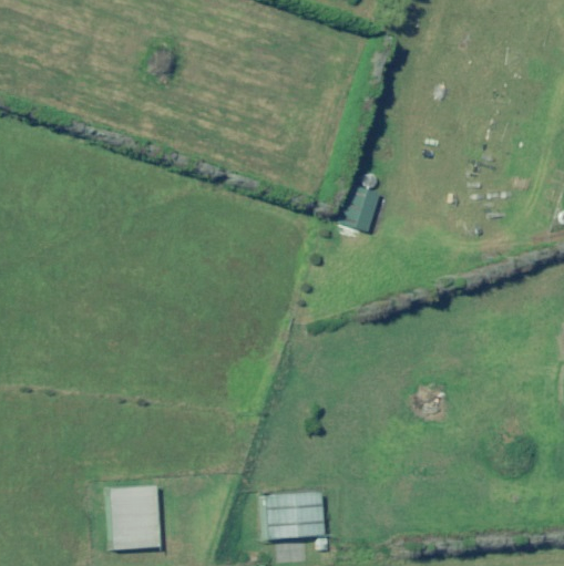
[(354,183),(341,222),(369,230),(381,192),(354,183)]
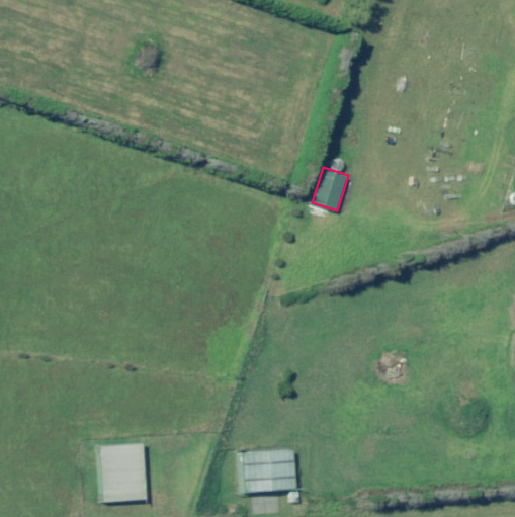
[(421,241),(411,245),(414,253),(424,249),(421,241)]
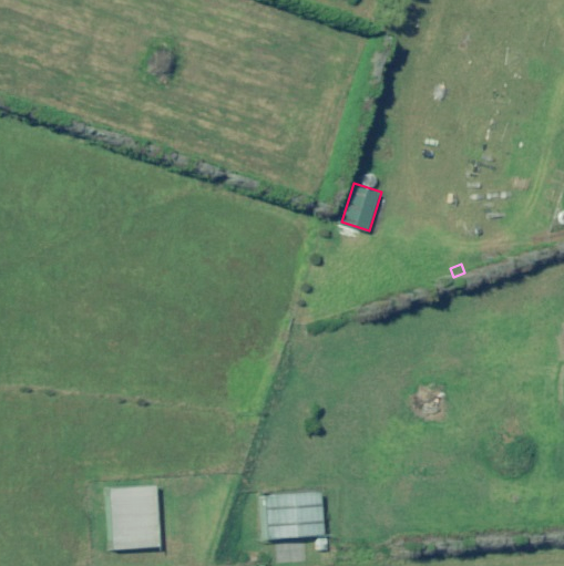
[(160,546),(155,485),(110,487),(114,548),(160,546)]
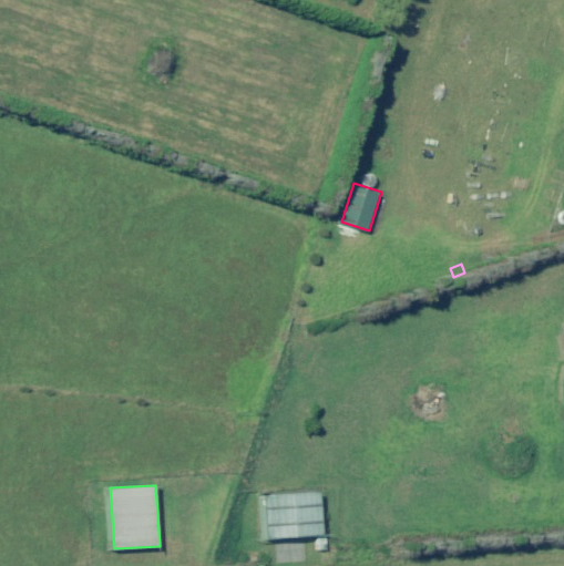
[(326,535),(325,533),(322,492),(266,495),(268,538),(278,537),(308,536),(326,535)]
